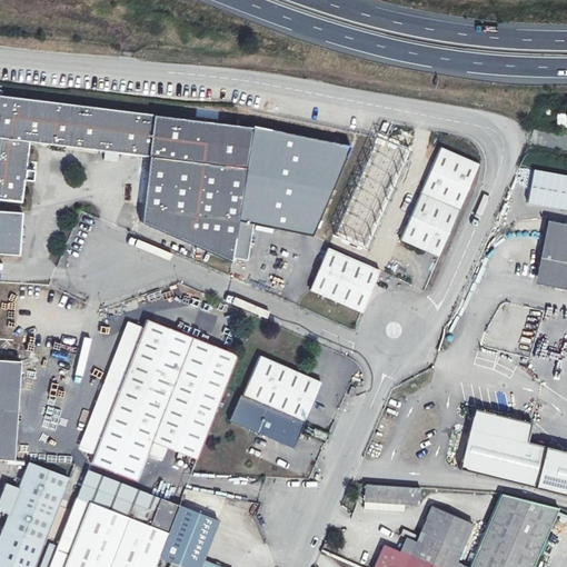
[(0,95),(0,199),(23,202),(31,141),(106,150),(105,159),(118,161),(119,152),(149,156),(141,221),(157,228),(197,232),(196,244),(196,248),(231,260),(247,125),(0,95)]
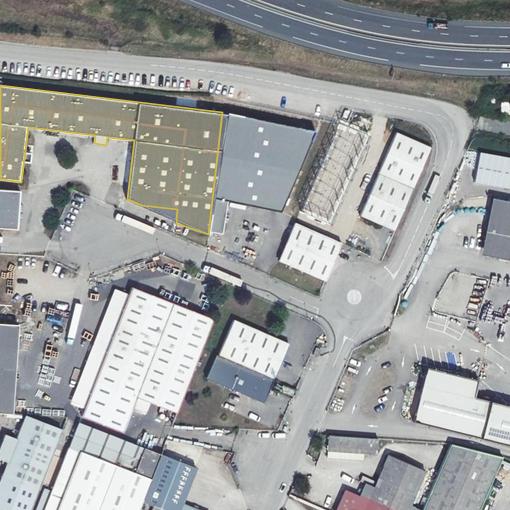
[(240,94),(229,94),(228,105),(239,106),(240,94)]
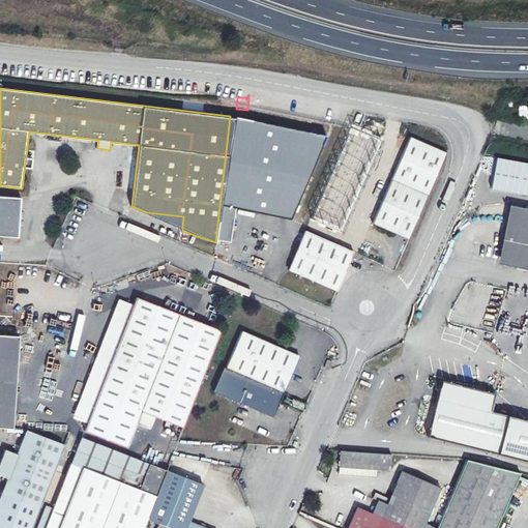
[(314,123),(248,112),(243,153),(309,164),(314,123)]
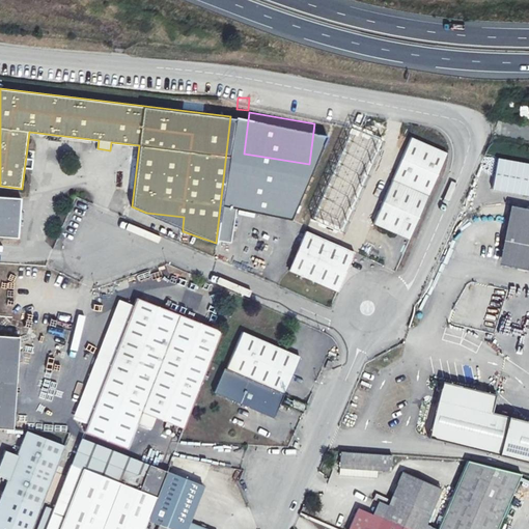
[(411,238),(429,194),(448,151),(411,136),(392,178),(374,222),(411,238)]
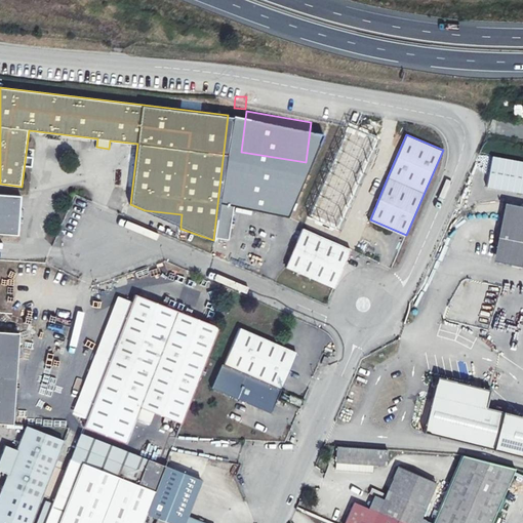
[(522,159),(493,155),(489,187),(522,191),(522,159)]
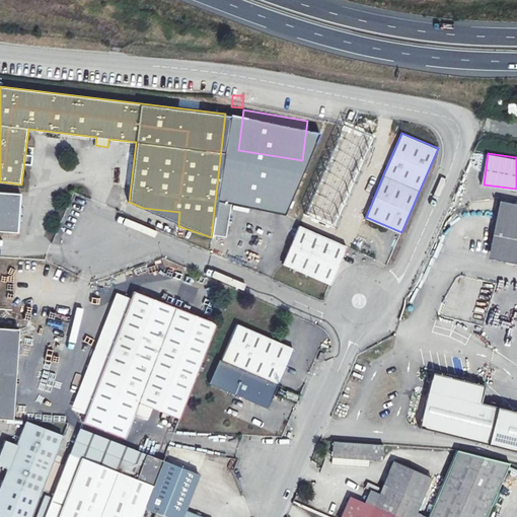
[(516,239),(516,208),(503,205),(496,235),(497,235),(493,253),(510,257),(514,238),(516,239)]
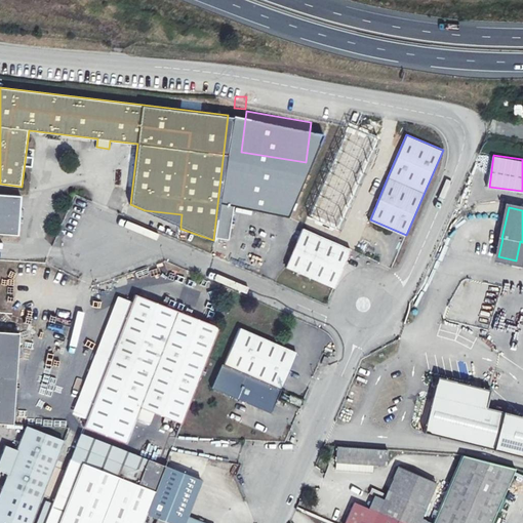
[(182,214),(145,210),(180,225),(182,214)]
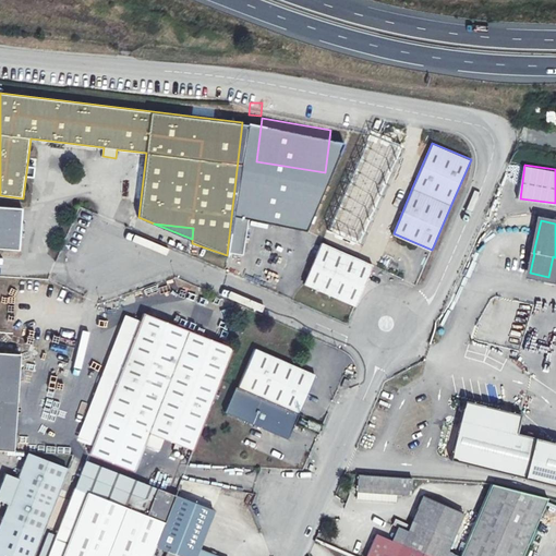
[(373,264),(321,243),(304,285),(357,305),(357,304),(373,264)]
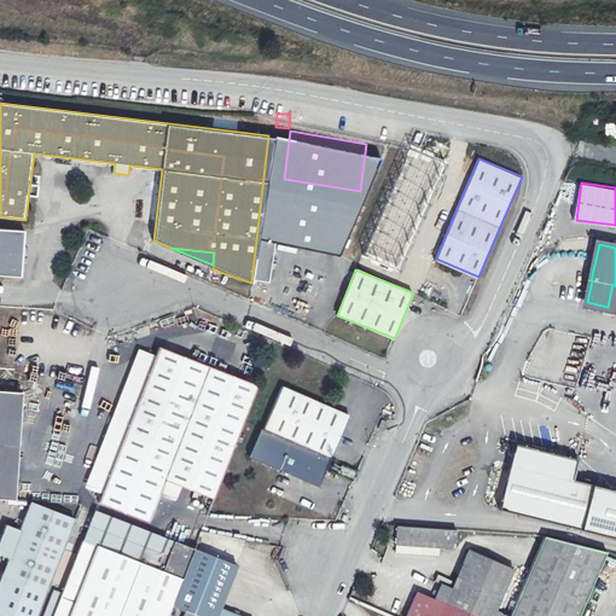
[(102,489),(98,501),(145,522),(157,490),(162,478),(179,484),(209,497),(251,384),(156,348),(151,361),(102,489)]
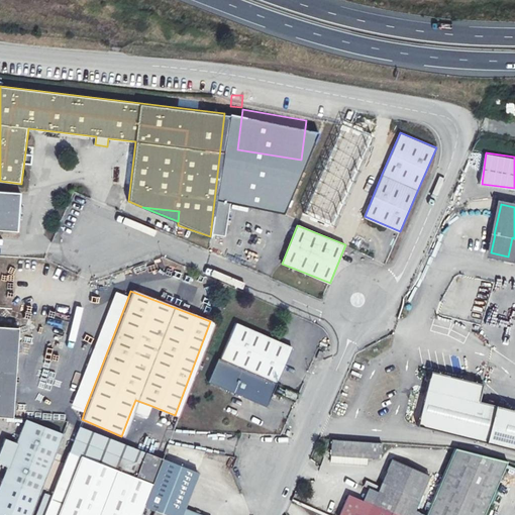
[(114,298),(73,405),(85,409),(126,302),(114,298)]
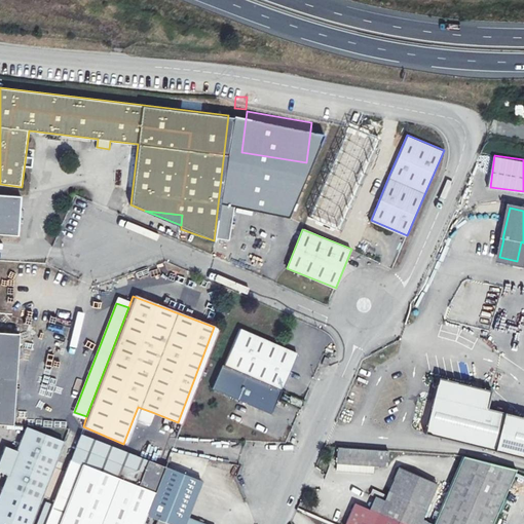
[(238,329),(224,365),(282,389),(297,352),(238,329)]
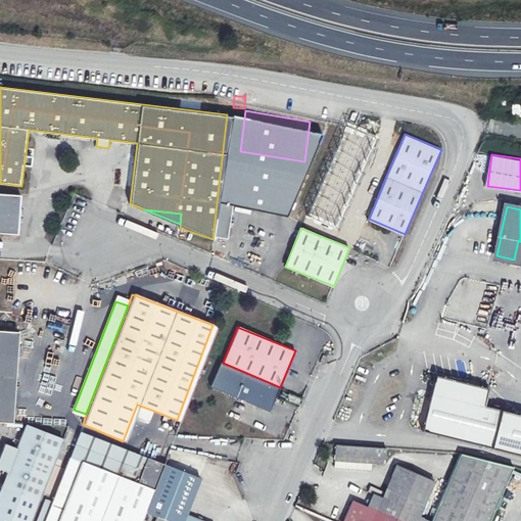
[(20,332),(0,330),(0,419),(15,421),(20,332)]
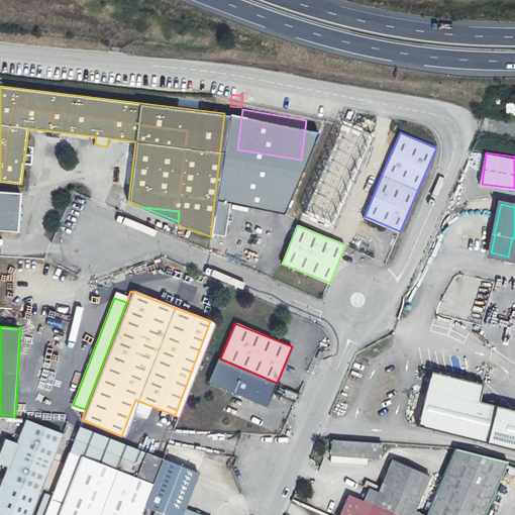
[(277,383),(217,358),(208,382),(267,407),(277,383)]
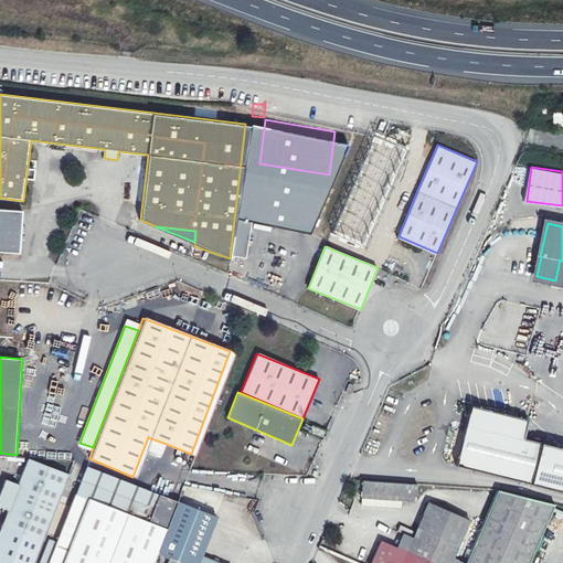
[(503,413),(467,403),(452,464),(562,491),(562,448),(520,437),(526,418),(514,415),(514,413),(513,410),(507,409),(503,410),(503,413)]
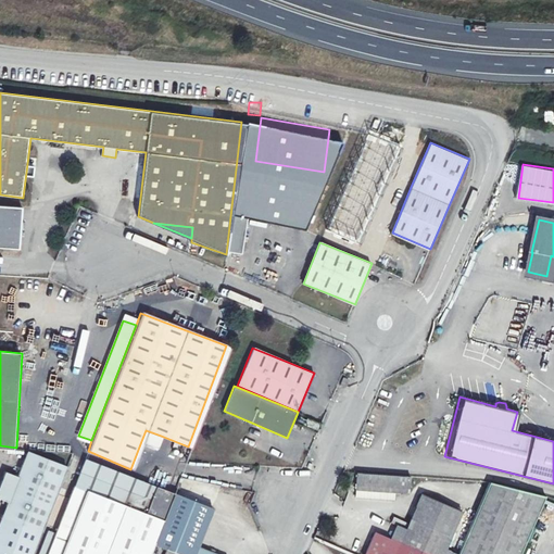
[(319,424),(306,418),(304,425),(317,430),(319,424)]
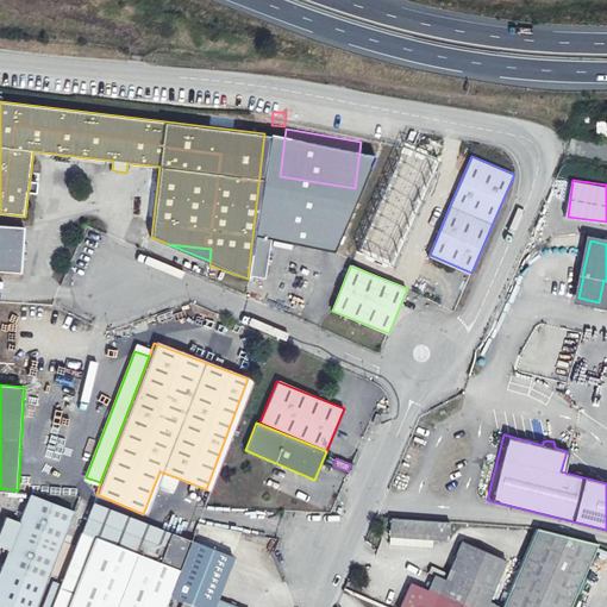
[(160,471),(155,483),(171,490),(176,477),(160,471)]
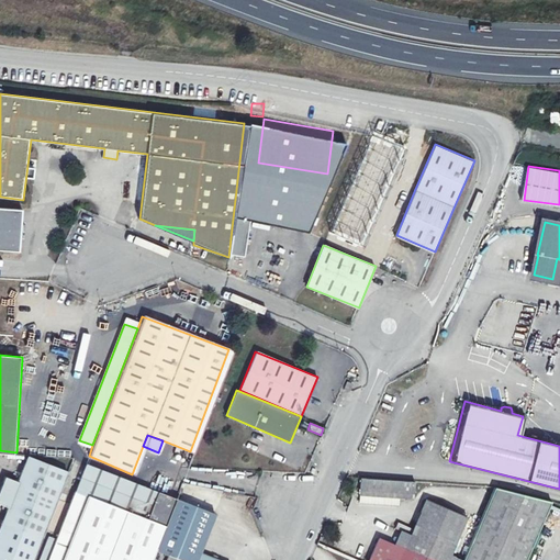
[(0,559),(31,559),(64,471),(23,456),(14,480),(1,474),(0,477),(0,504),(4,506),(0,518),(0,559)]
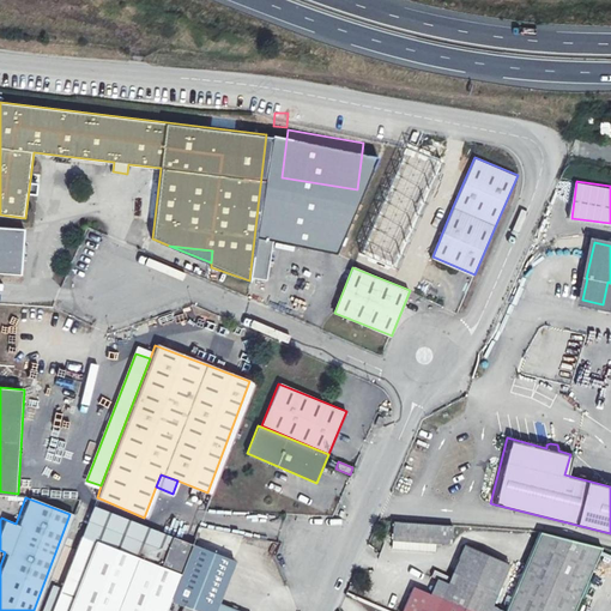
[(157,537),(95,512),(85,538),(159,567),(171,536),(159,531),(157,537)]
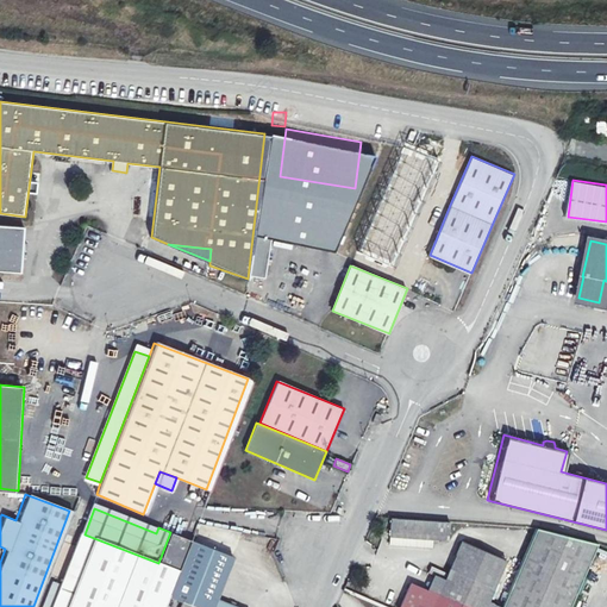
[(451,538),(452,519),(394,515),(394,534),(451,538)]
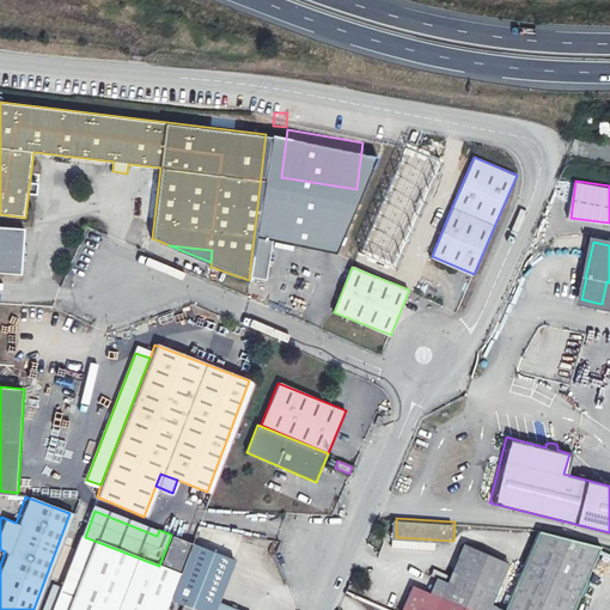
[(574,609),(602,547),(540,530),(505,609),(574,609)]
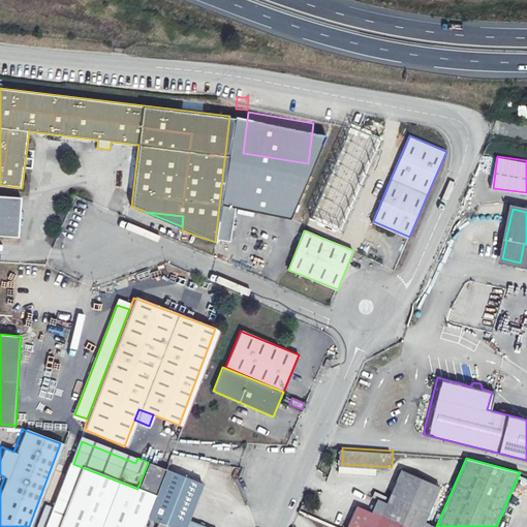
[(48,526),(142,526),(147,515),(164,468),(148,462),(137,489),(73,464),(72,464),(48,526)]
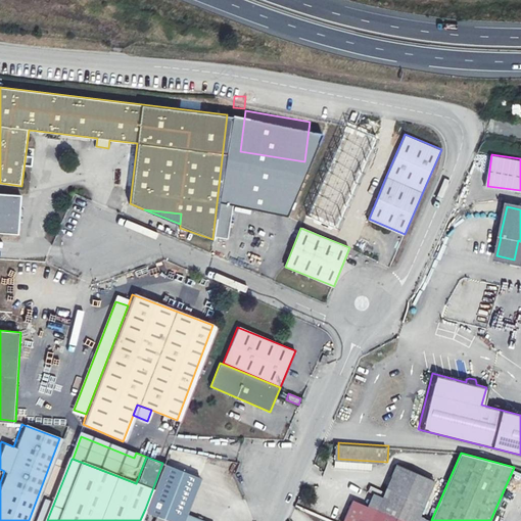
[(201,478),(162,463),(145,509),(168,518),(174,520),(207,520),(186,512),(201,478)]
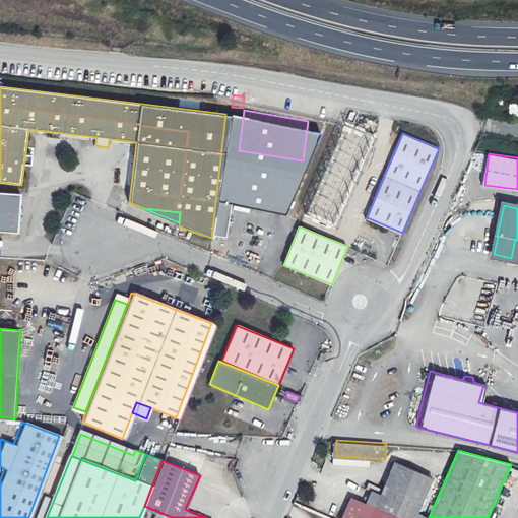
[(379,496),(374,508),(369,517),(414,517),(415,515),(432,476),(394,460),(379,496)]
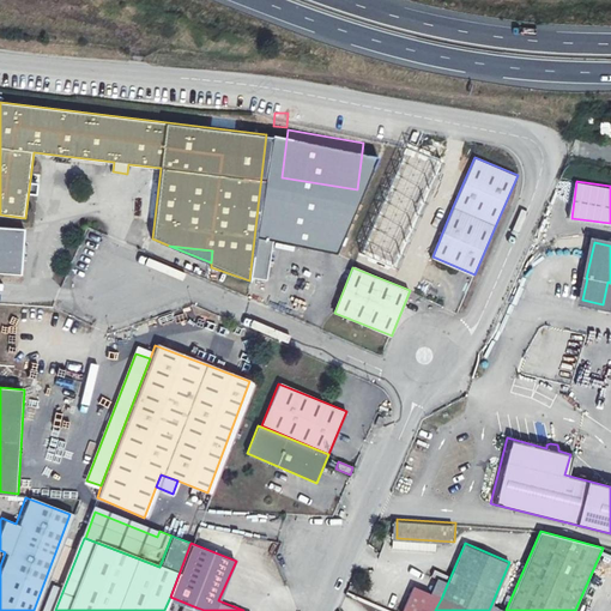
[(436,580),(430,594),(441,599),(447,585),(436,580)]
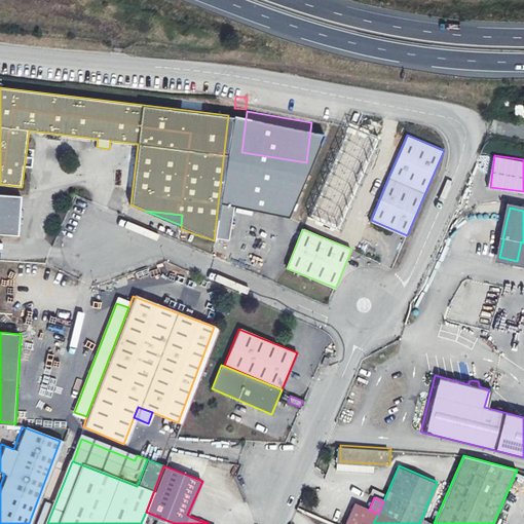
[(344,523),(373,523),(378,514),(369,510),(352,504),(344,523)]
